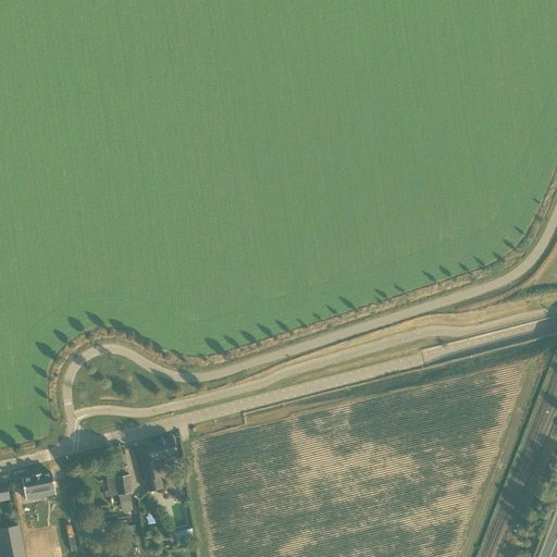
[(162,487),(160,478),(156,459),(177,454),(173,437),(137,446),(148,491),(162,487)]
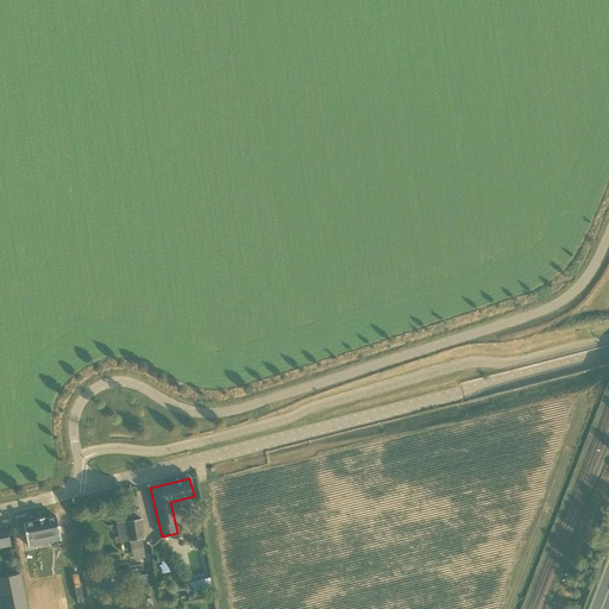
[(35,521),(23,522),(27,546),(61,539),(56,516),(45,519),(44,516),(35,519),(35,521)]
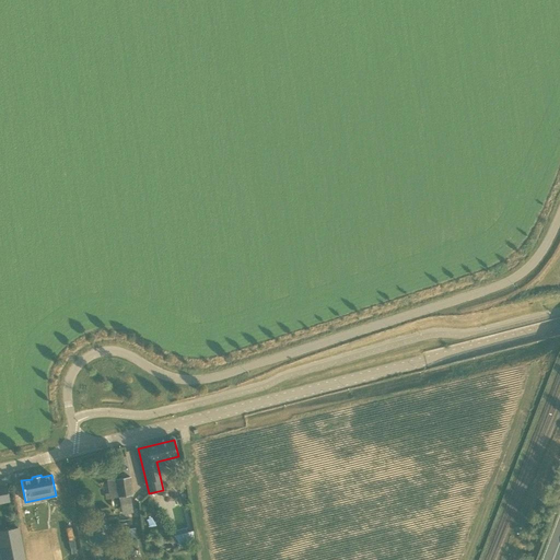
[(133,505),(131,490),(129,477),(108,480),(111,498),(123,497),(123,501),(120,501),(121,508),(133,505)]
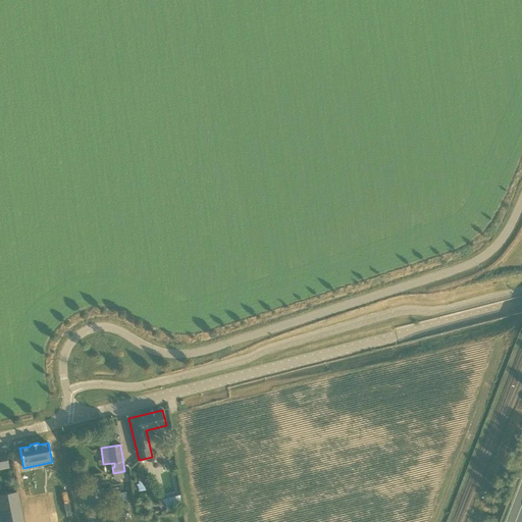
[(0,452),(0,468),(9,467),(6,451),(0,452)]
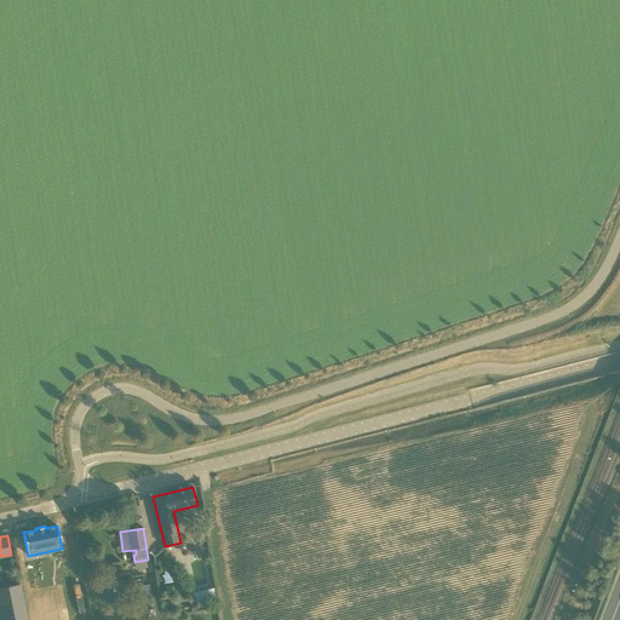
[(18,585),(4,587),(5,591),(6,600),(0,600),(0,607),(1,619),(26,619),(27,619),(19,585),(18,585)]
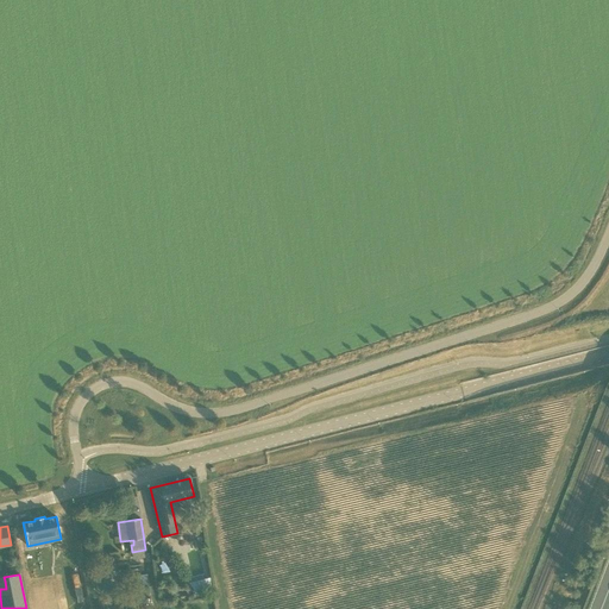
[(193,590),(212,588),(211,578),(192,581),(193,590)]
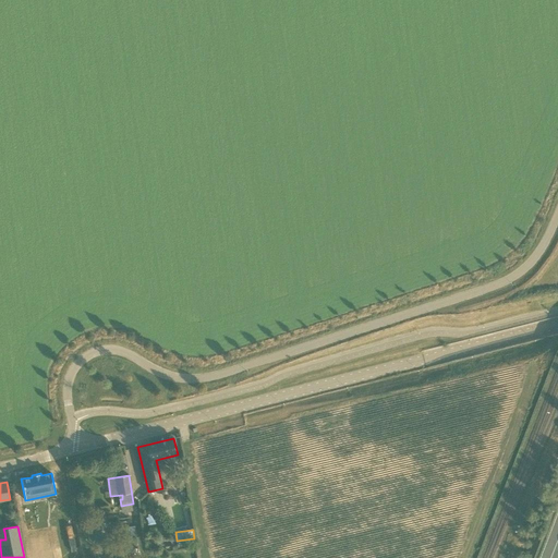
[(53,557),(48,532),(26,537),(29,557),(53,557)]
